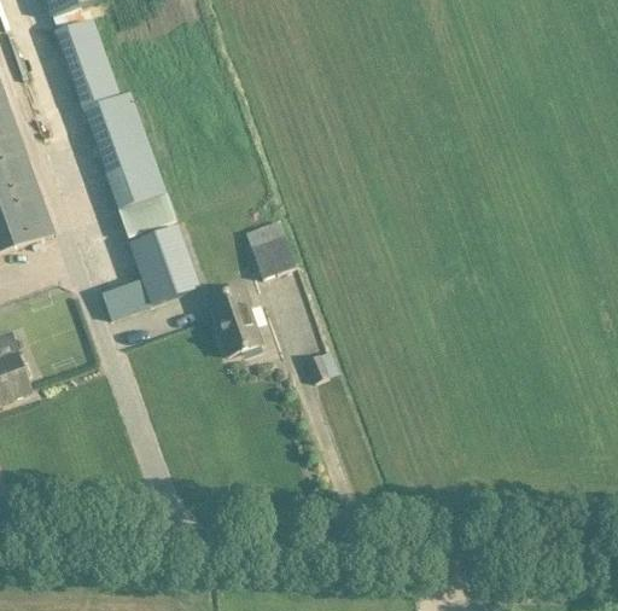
[(46,0),(52,16),(93,0),(46,0)]
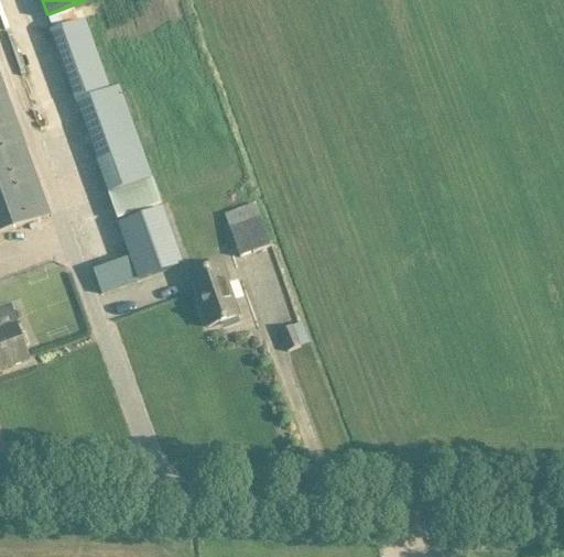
[(110,85),(85,14),(51,26),(118,215),(161,199),(119,82),(110,85)]
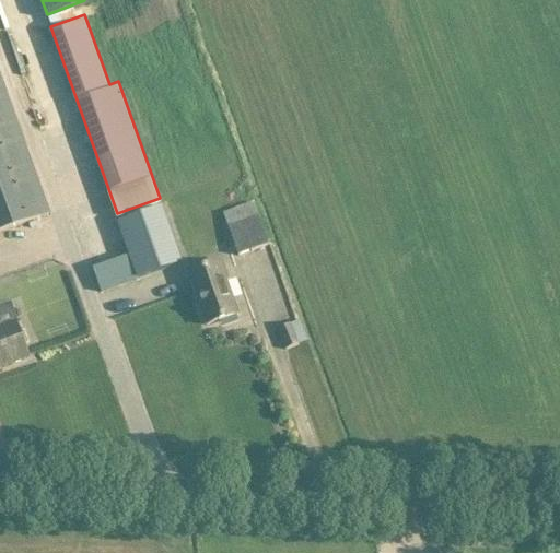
[(0,226),(49,209),(0,71),(0,226)]
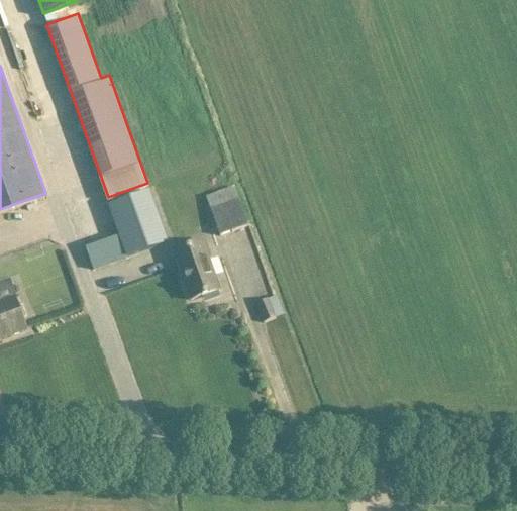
[(218,190),(207,194),(211,206),(217,221),(221,232),(247,223),(238,197),(234,184),(233,182),(217,187),(218,190)]
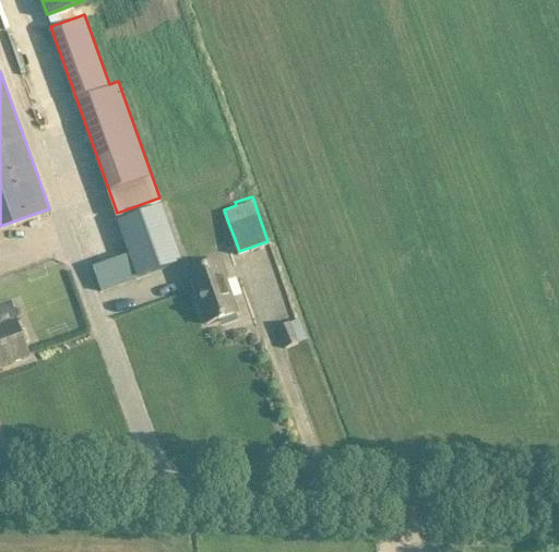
[(161,204),(119,219),(139,273),(179,258),(161,204)]
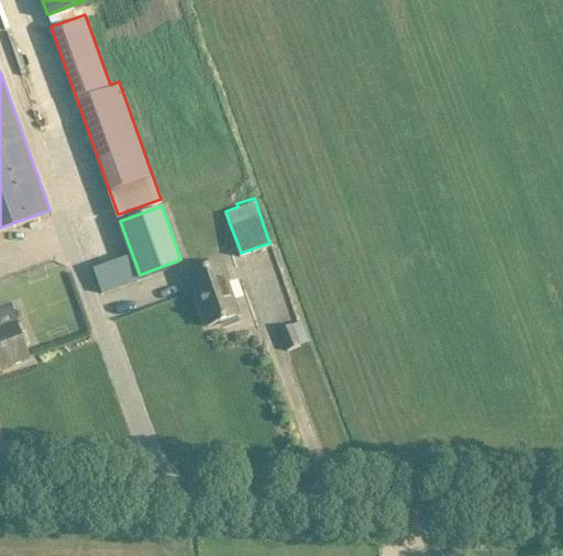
[(190,271),(200,301),(208,322),(239,311),(228,278),(230,277),(223,259),(190,271)]
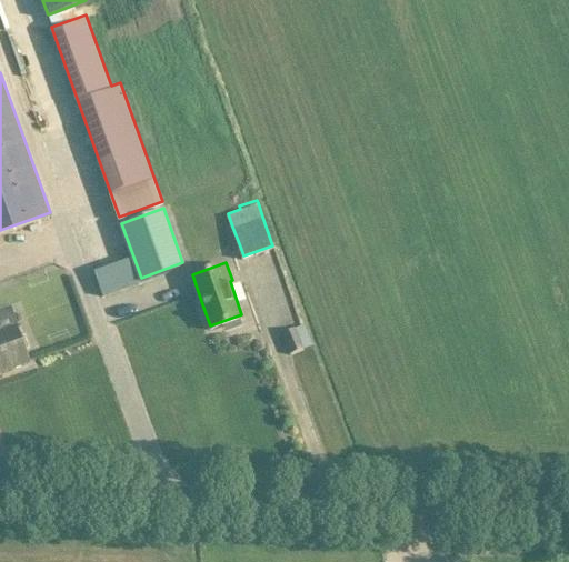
[(0,369),(29,359),(16,323),(0,328),(0,369)]
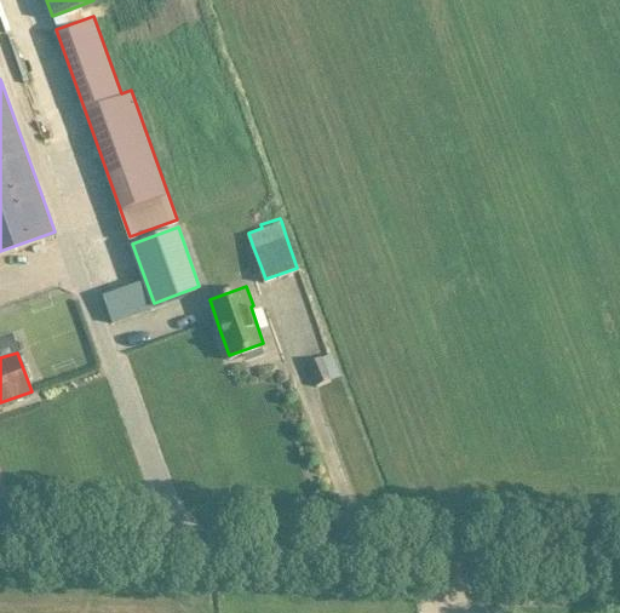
[(331,376),(321,354),(308,359),(317,382),(331,376)]
